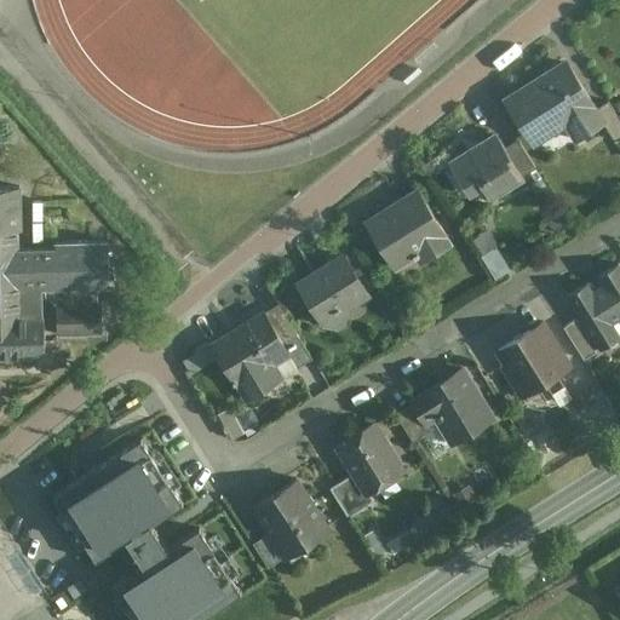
[(569,64),(511,99),(535,138),(564,120),(575,139),(603,122),(606,121),(597,108),(569,64)]
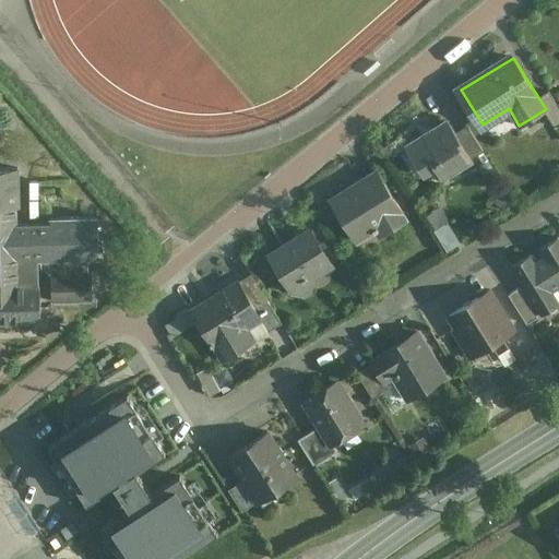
[(558,122),(558,108),(548,92),(538,97),(546,109),(544,110),(554,127),(558,122)]
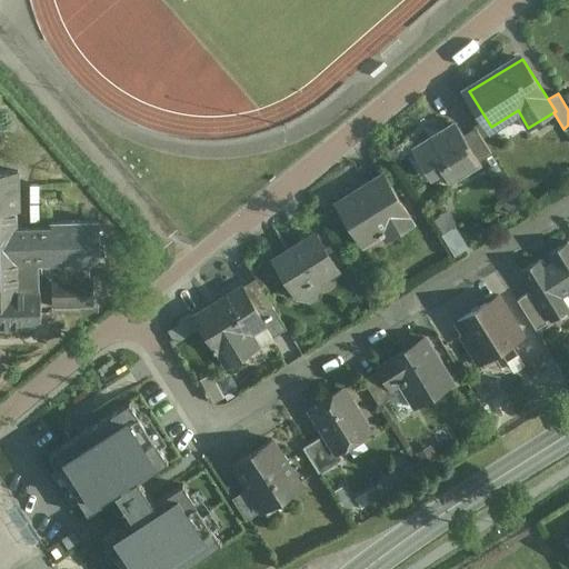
[(455,125),(415,150),(416,151),(420,149),(436,175),(441,170),(449,182),(479,163),(462,137),(455,125)]
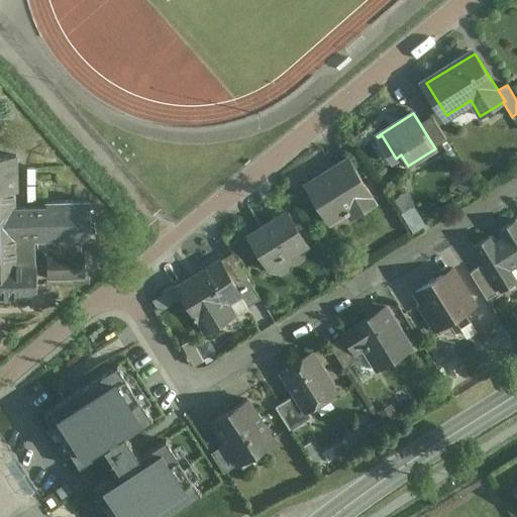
[(447,141),(432,117),(420,124),(435,148),(447,141)]
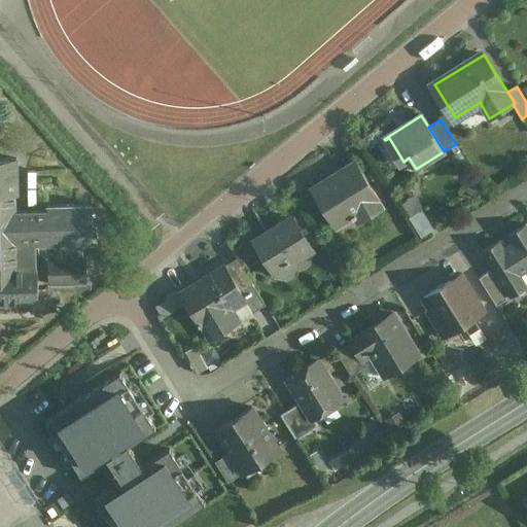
[(36,269),(35,245),(42,245),(42,254),(48,259),(48,284),(86,283),(86,258),(82,258),(81,244),(93,244),(92,206),(46,207),(46,211),(15,212),(15,196),(18,196),(16,159),(0,159),(0,304),(38,303),(38,269),(36,269)]
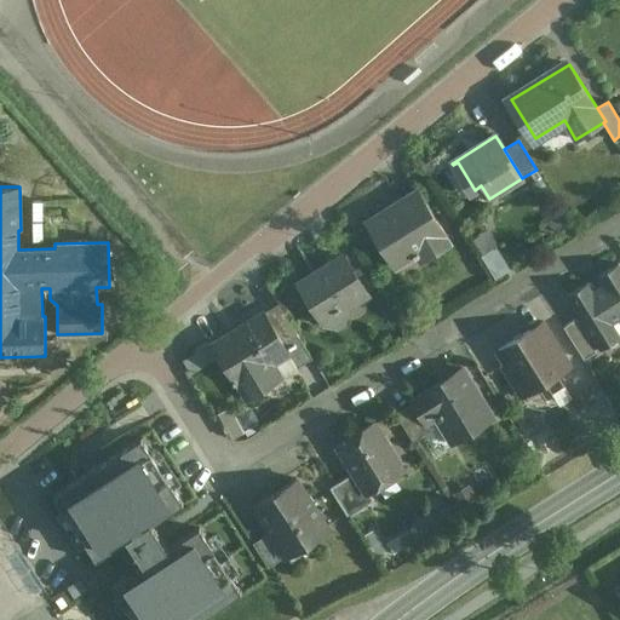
[(419,190),(367,222),(395,268),(426,248),(431,256),(452,244),(419,190)]
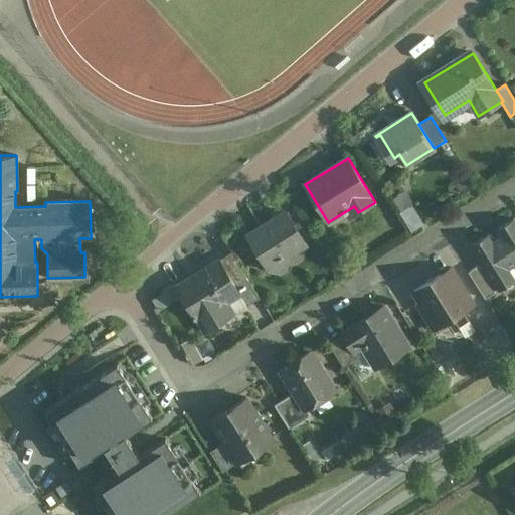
[(287,212),(249,235),(268,267),(306,243),(287,212)]
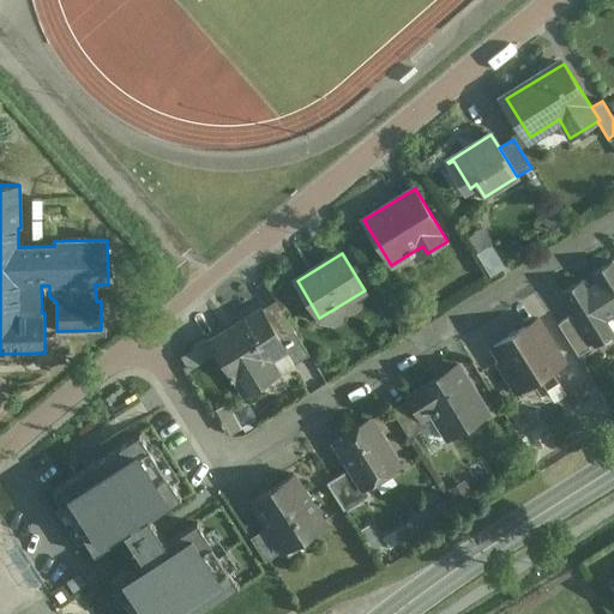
[(582,280),(561,292),(576,315),(594,344),(595,347),(612,336),(599,314),(612,306),(613,308),(613,263),(613,262),(593,274),(597,282),(588,288),(582,280)]
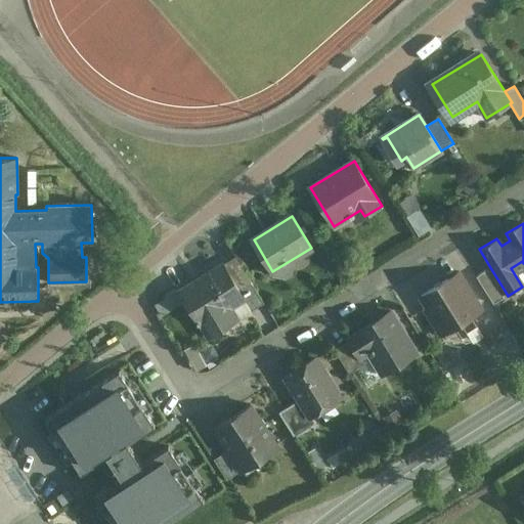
[(222,264),(180,290),(209,338),(252,311),(244,299),(222,264)]
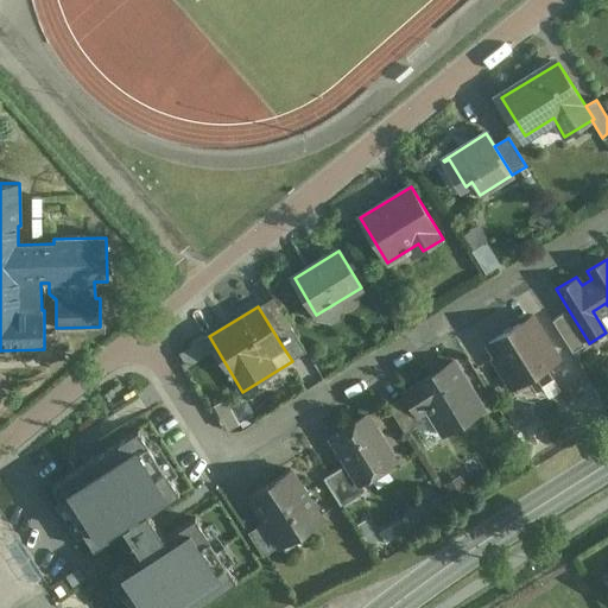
[(570,312),(568,314),(567,312),(552,321),(572,353),(584,346),(583,343),(588,341),(570,312)]
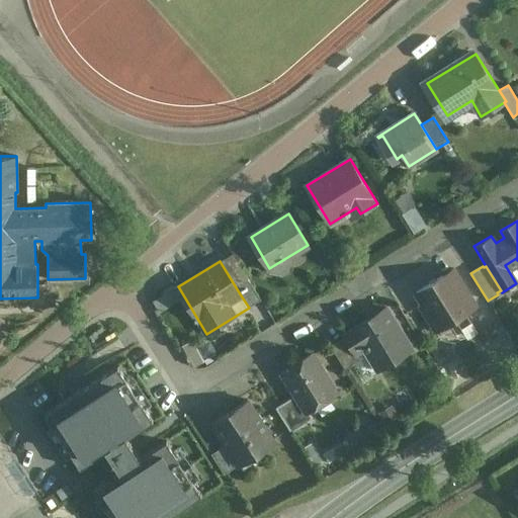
[(424,303),(420,305),(434,330),(441,332),(453,325),(453,320),(477,305),(454,269),(417,291),(424,303)]
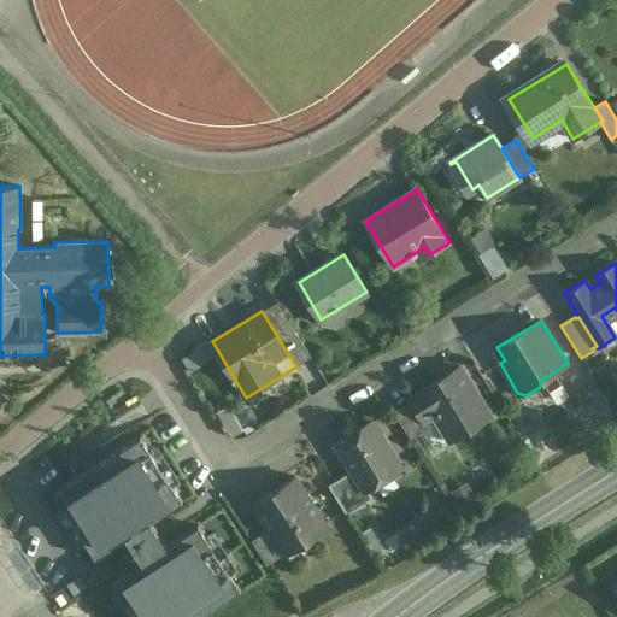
[(294,330),(280,339),(288,352),(287,352),(297,366),(311,357),(294,330)]
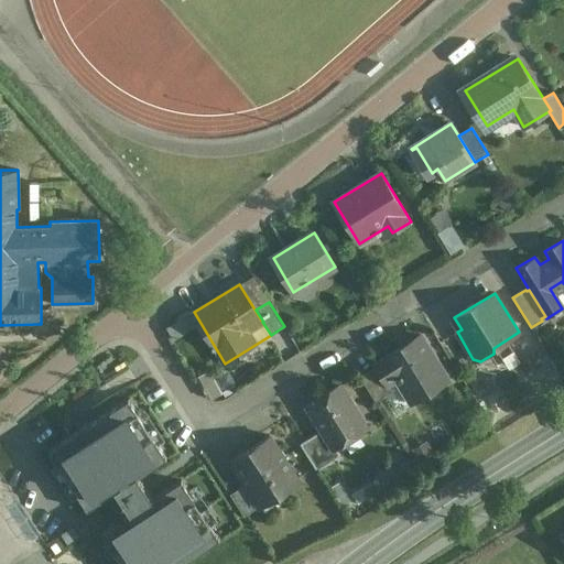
[(422,335),(373,364),(377,368),(386,383),(397,377),(413,403),(449,381),(422,335)]
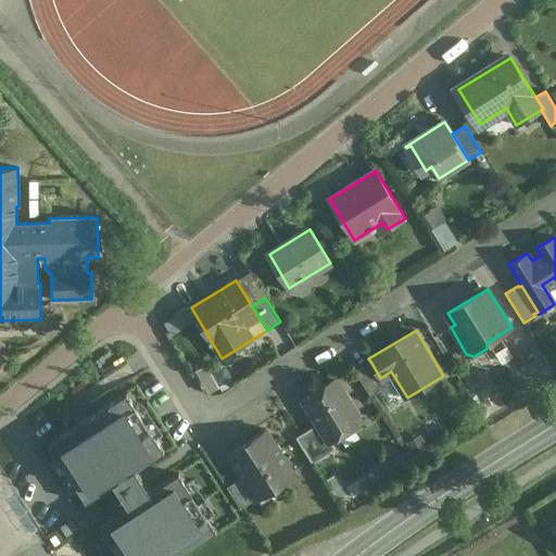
[(371,363),(355,373),(370,396),(387,386),(382,379),(381,379),(380,378),(371,363)]
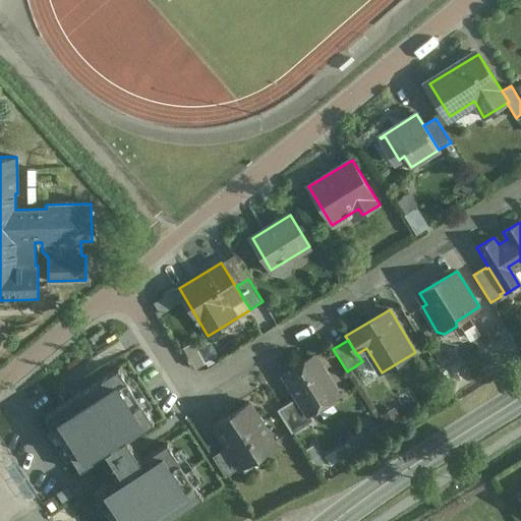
[(314,355),(284,373),(308,413),(339,395),(314,355)]
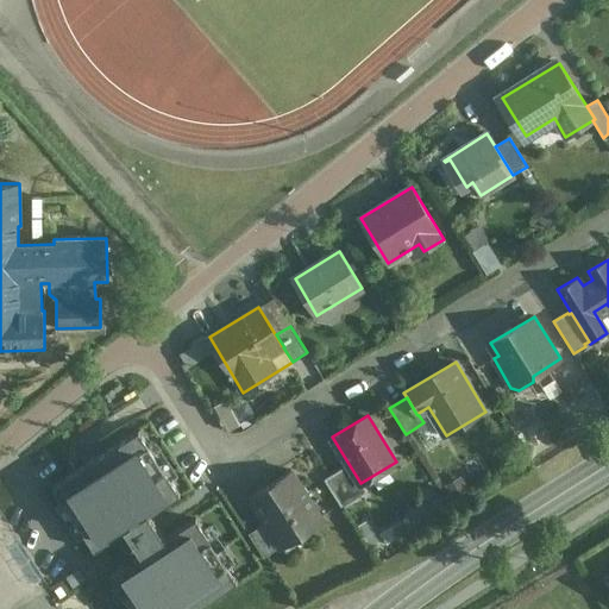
[(136,428),(50,484),(93,550),(119,533),(132,554),(106,571),(131,608),(186,608),(232,579),(193,518),(164,537),(150,515),(180,496),(136,428)]
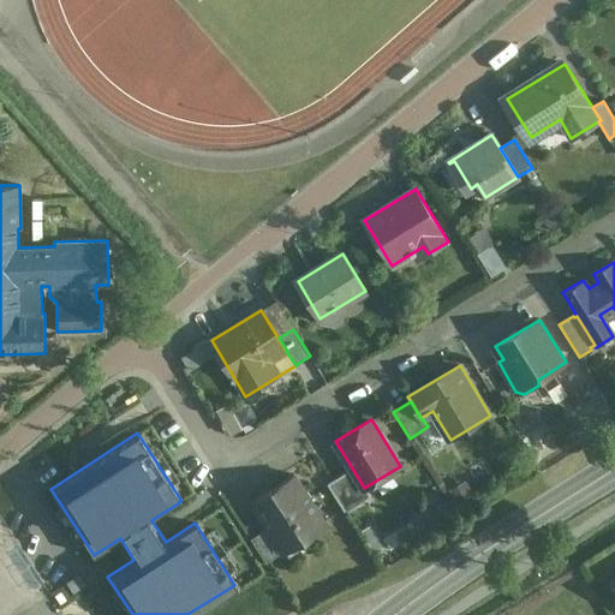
[(352,469),(327,484),(345,513),(370,496),(365,489),(364,489),(352,469)]
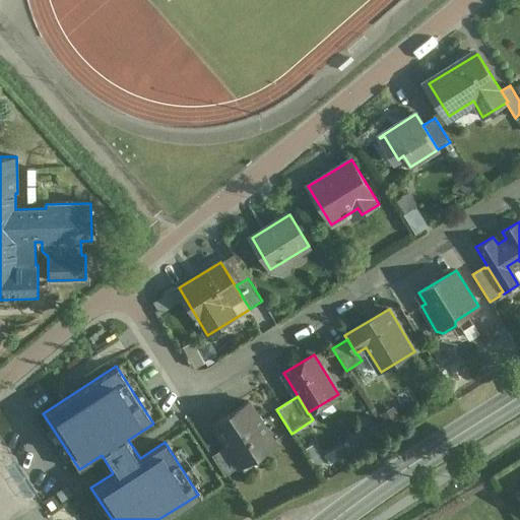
[(276,444),(249,401),(212,425),(226,447),(240,466),(240,467),(276,444)]
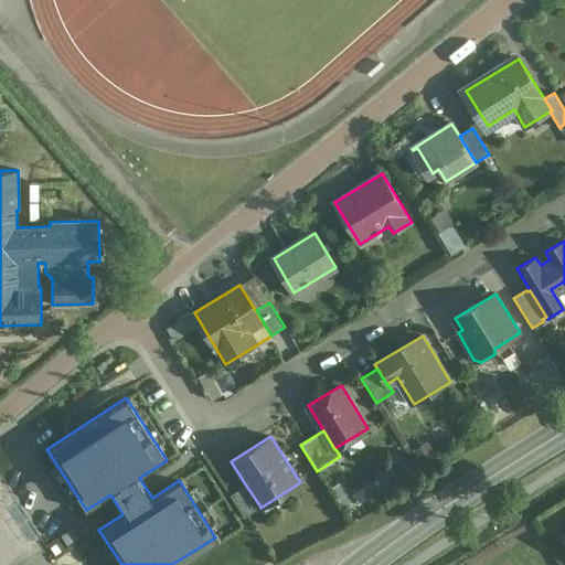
[(246,486),(231,496),(245,516),(260,507),(246,486)]
